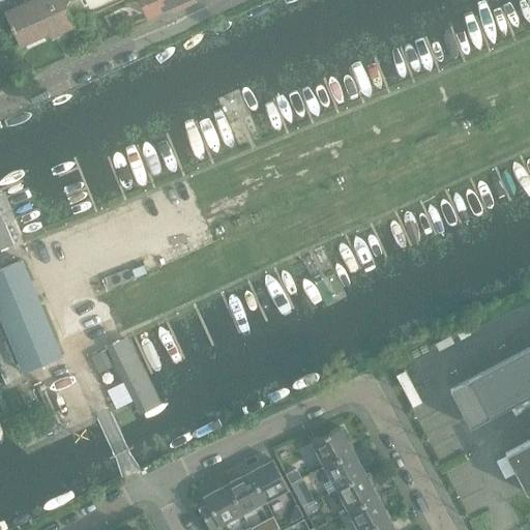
[(34,0),(5,13),(21,48),(59,30),(61,33),(74,28),(71,24),(124,0),(140,0),(148,17),(172,6),(174,10),(193,2),(192,0),(34,0)]
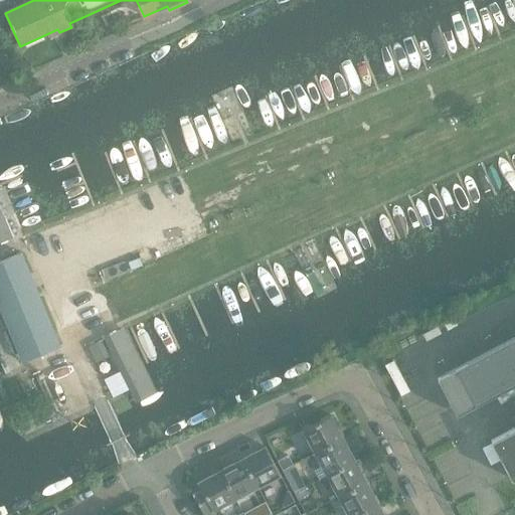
[(0,243),(13,238),(2,211),(1,209),(0,209),(0,243)]
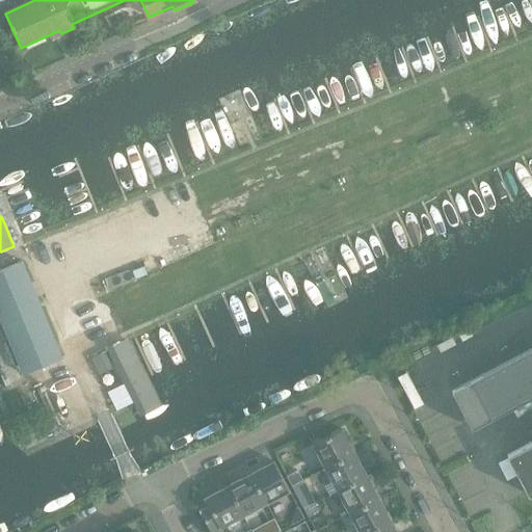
[(62,358),(23,262),(0,271),(0,318),(23,374),(62,358)]
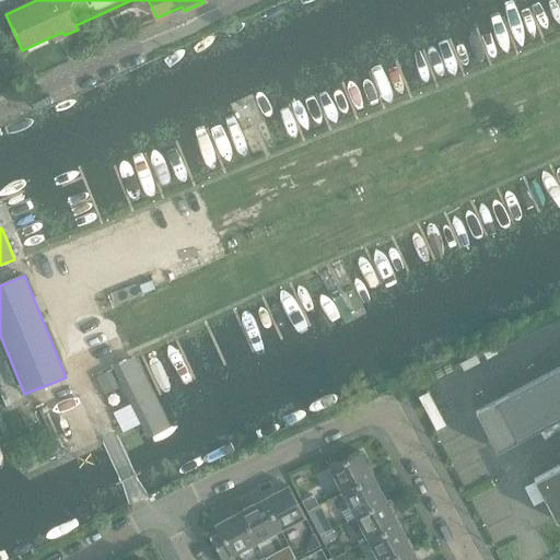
[(137,356),(113,368),(148,439),(172,427),(137,356)]
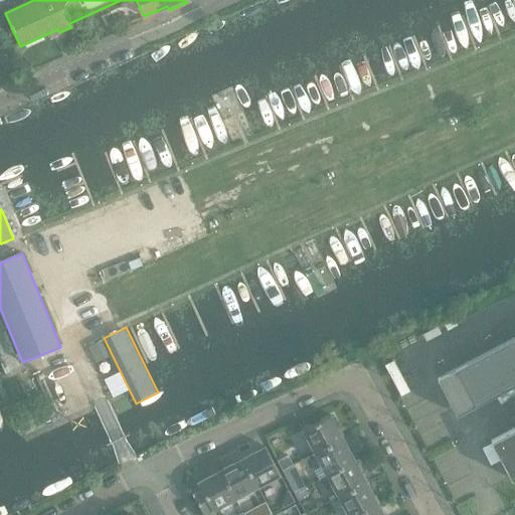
[(512,480),(514,478),(514,337),(437,378),(457,415),(514,384),(514,427),(491,441),(512,480)]
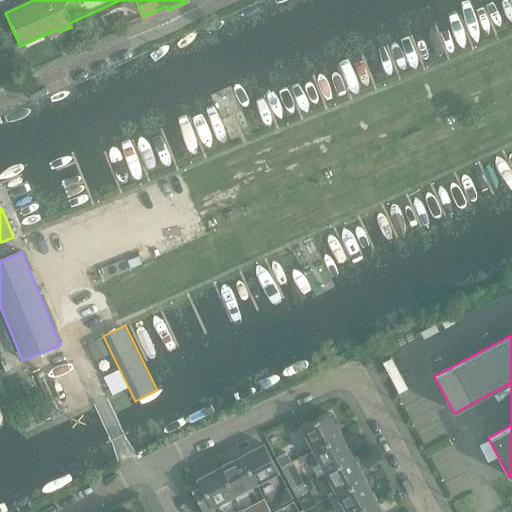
[(107,349),(102,338),(88,345),(93,356),(107,349)]
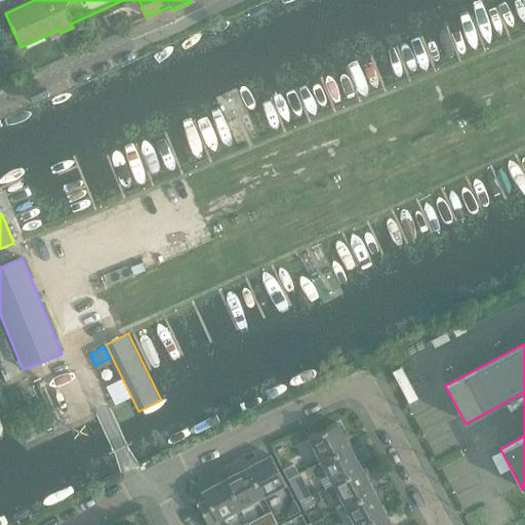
[(350,446),(337,423),(308,440),(320,462),(350,446)]
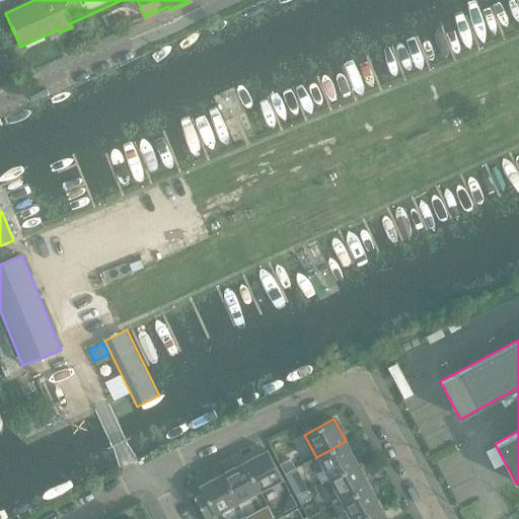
[(358,463),(346,441),(316,457),(324,471),(317,475),(322,484),(328,479),(358,463)]
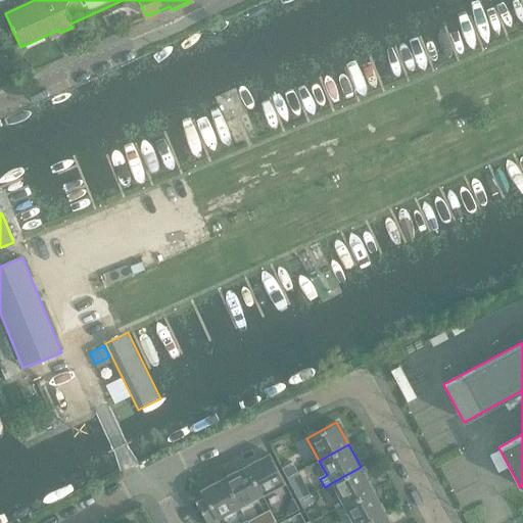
[(285,483),(269,454),(246,466),(262,495),(285,483)]
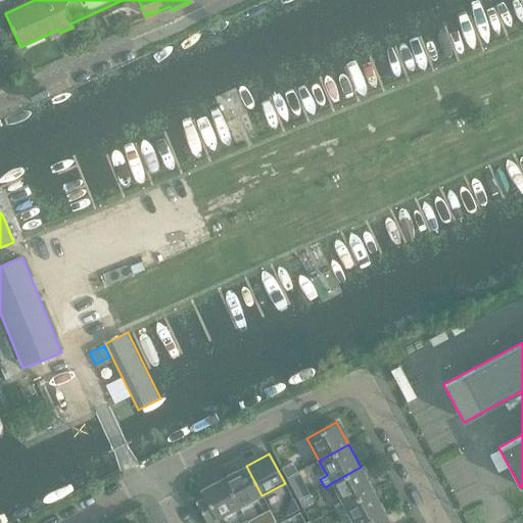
[(262,495),(246,466),(223,479),(239,508),(262,495)]
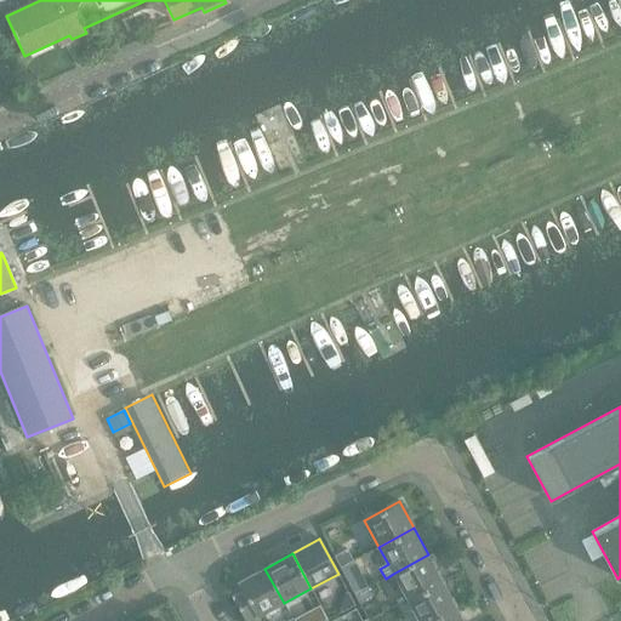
[(349,553),(336,560),(340,568),(353,560),(349,553)]
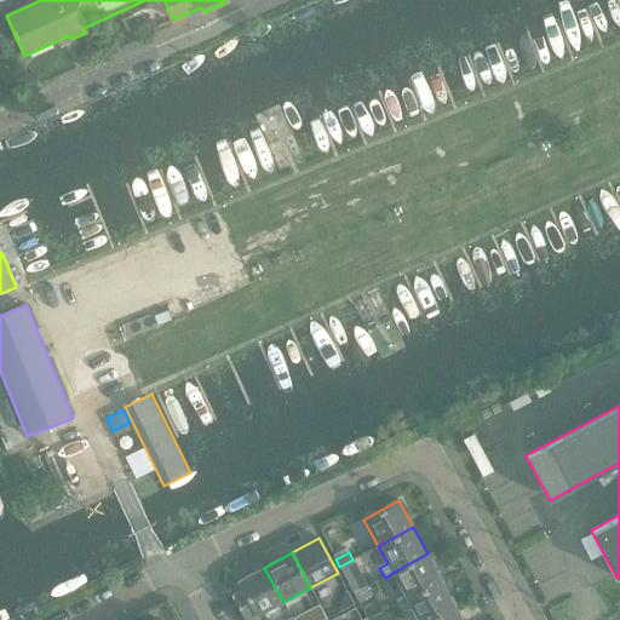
[(442,580),(428,554),(392,573),(407,600),(442,580)]
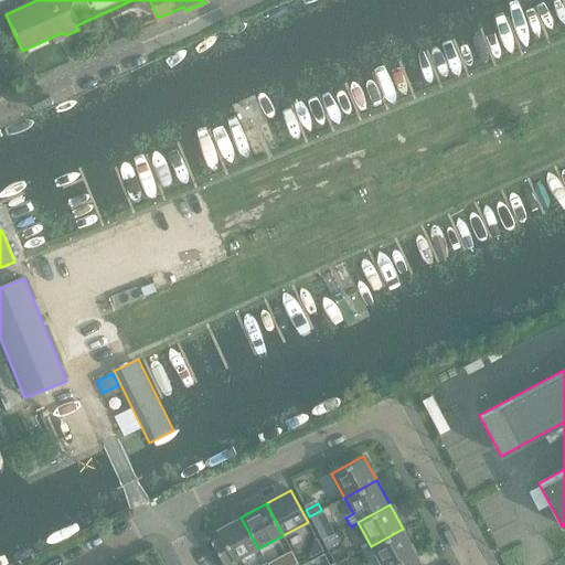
[(258,548),(241,518),(216,530),(219,533),(209,539),(223,564),(235,564),(234,562),(258,548)]
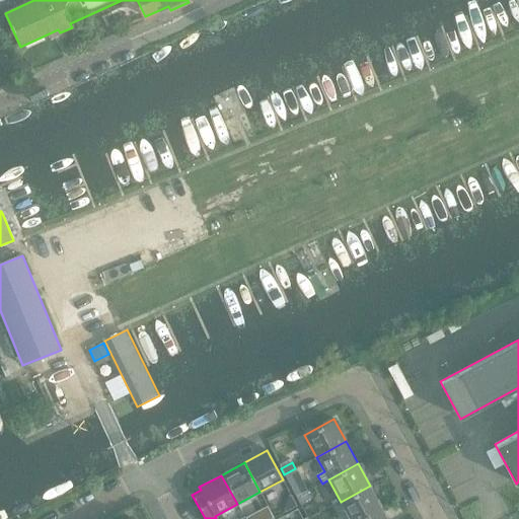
[(307,492),(303,485),(293,490),(296,498),(307,492)]
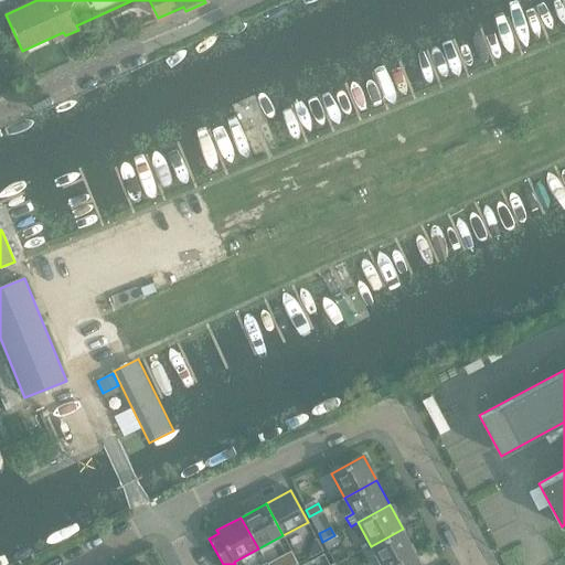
[(394,564),(416,553),(403,529),(371,546),(381,564),(394,564)]
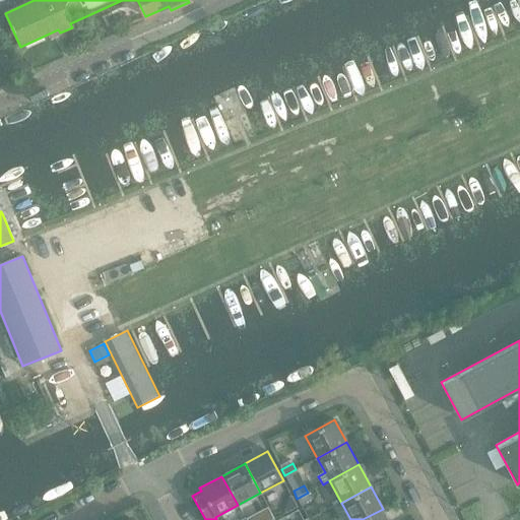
[(312,500),(308,493),(297,499),(301,506),(312,500)]
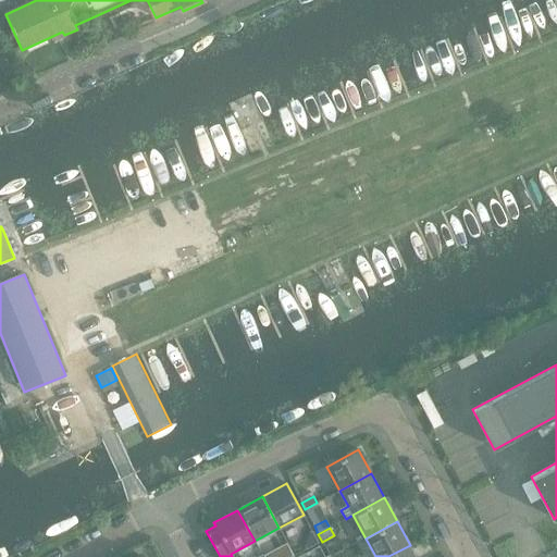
[(319,543),(312,531),(309,532),(305,547),(306,551),(319,543)]
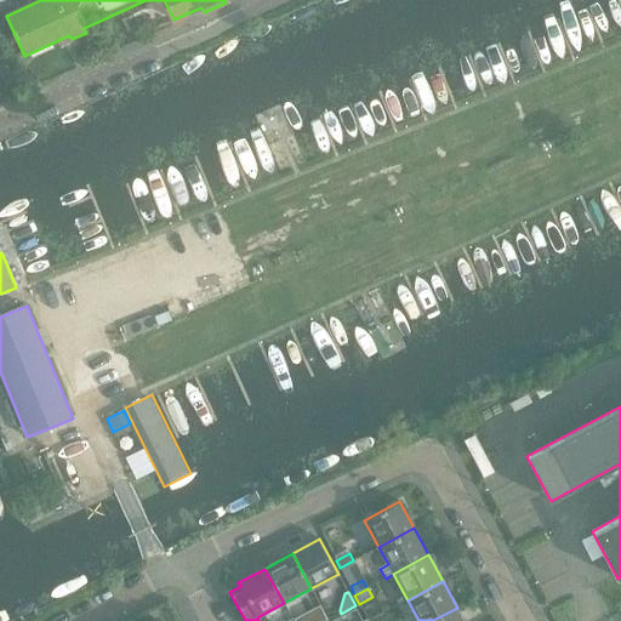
[(296,616),(298,620),(326,620),(331,619),(323,603),(296,616)]
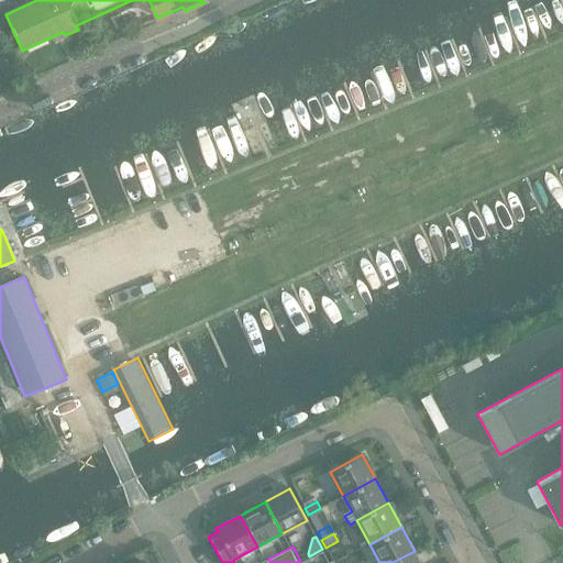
[(420,562),(415,551),(393,562),(420,562)]
